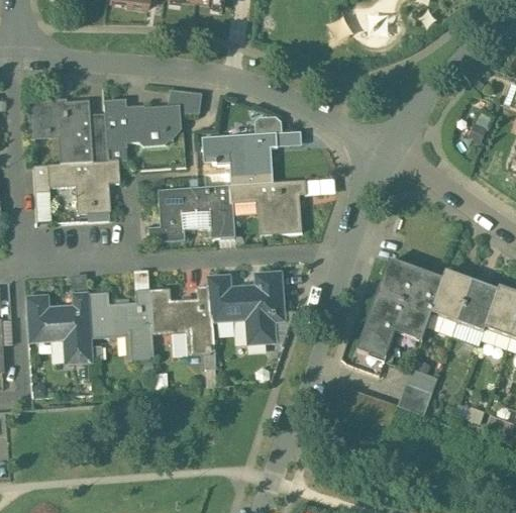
[(110,0),(110,3),(148,8),(149,0),(194,0),(226,4),(226,0),(110,0)]
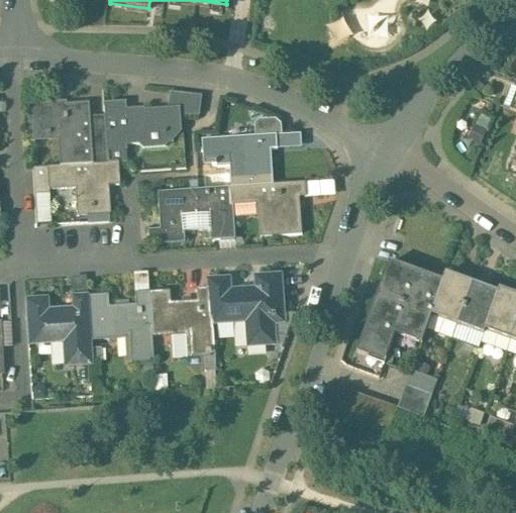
[(169,88),(167,107),(179,106),(179,112),(197,111),(202,92),(169,88)]
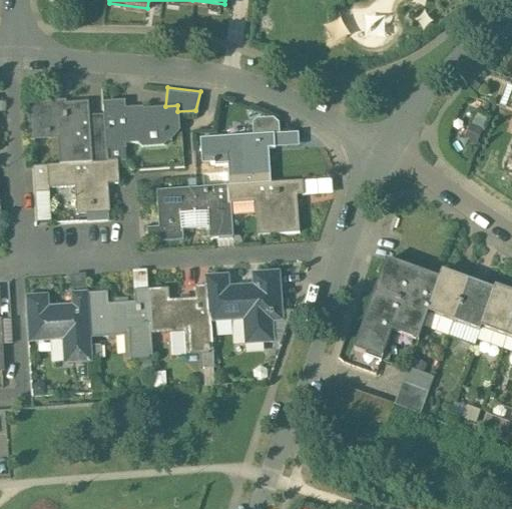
[(65,97),(26,99),(28,129),(44,128),(45,132),(60,131),(63,161),(91,160),(88,112),(87,98),(65,100),(65,97)]
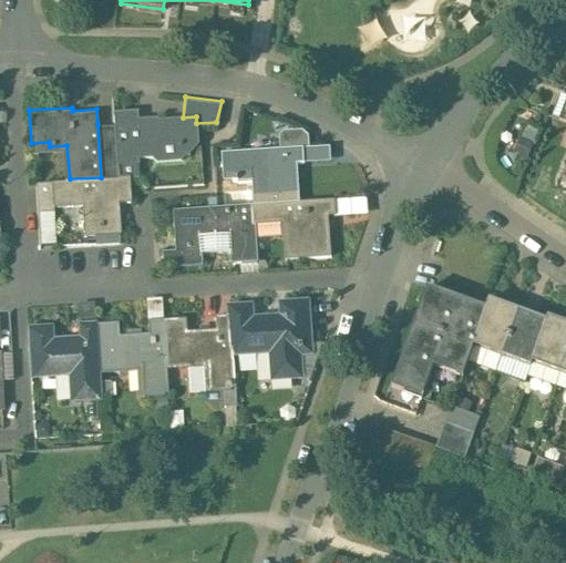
[(114,123),(116,163),(137,161),(137,155),(153,154),(157,159),(182,156),(186,152),(197,140),(196,123),(196,116),(183,118),(135,121),(134,111),(113,112),(114,123)]
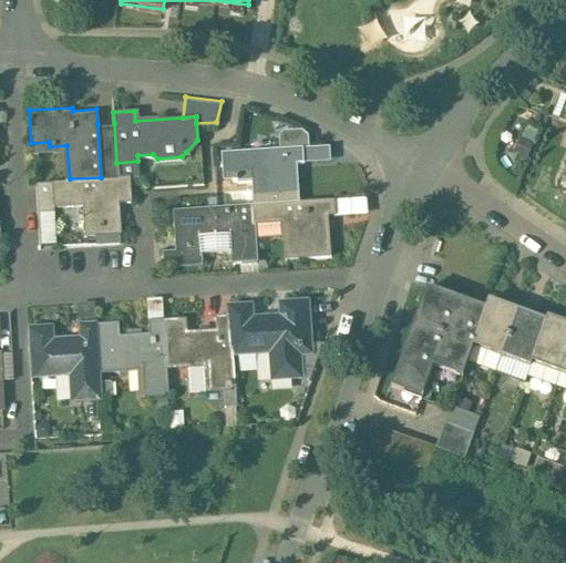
[(101,177),(117,176),(116,163),(114,123),(98,124),(101,177)]
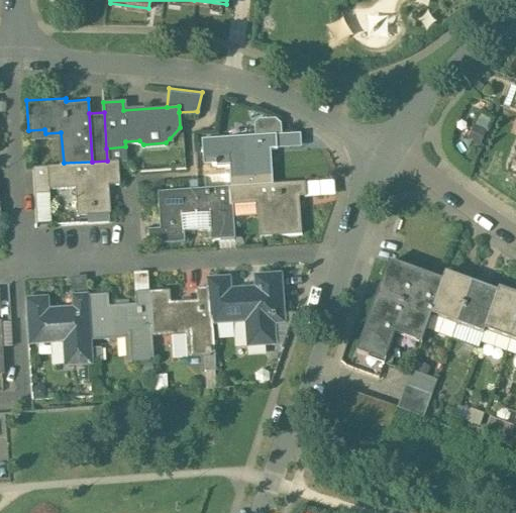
[(277,131),(203,136),(204,155),(231,152),(231,161),(230,161),(232,185),(231,185),(231,186),(274,183),(274,182),(272,160),(270,160),(269,155),(272,155),(272,145),(278,145),(277,131)]
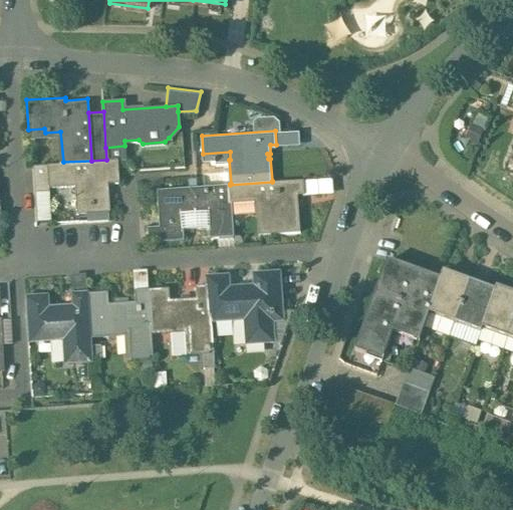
[(91,161),(63,162),(33,164),(34,190),(49,189),(49,185),(76,184),(76,192),(75,192),(76,211),(108,209),(108,208),(106,190),(107,190),(107,189),(104,189),(104,182),(118,181),(116,159),(106,160),(91,161)]
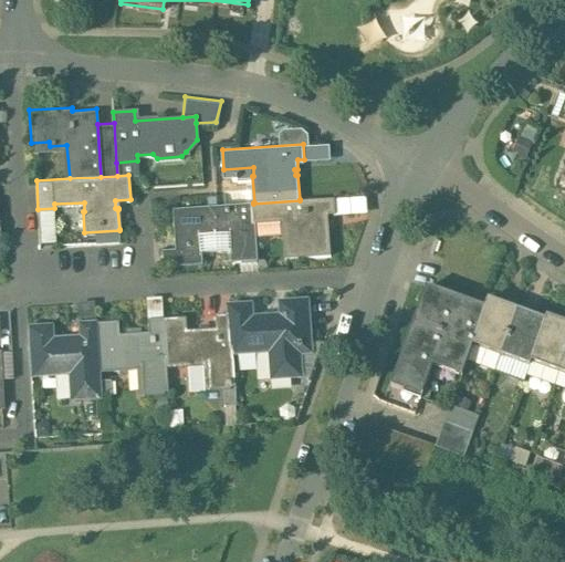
[(300,200),(253,204),(254,222),(255,222),(283,220),(286,257),(332,253),(328,212),(336,212),(336,211),(335,198),(335,197),(300,199),(300,200)]
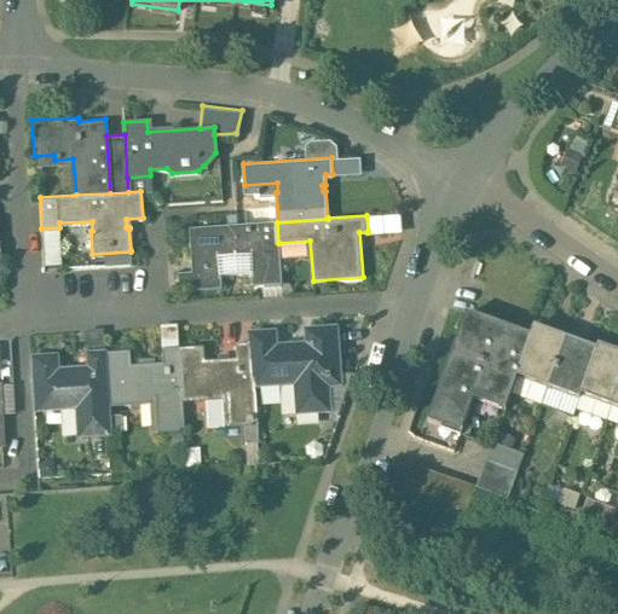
[(383,215),(367,216),(368,231),(385,230),(383,215)]
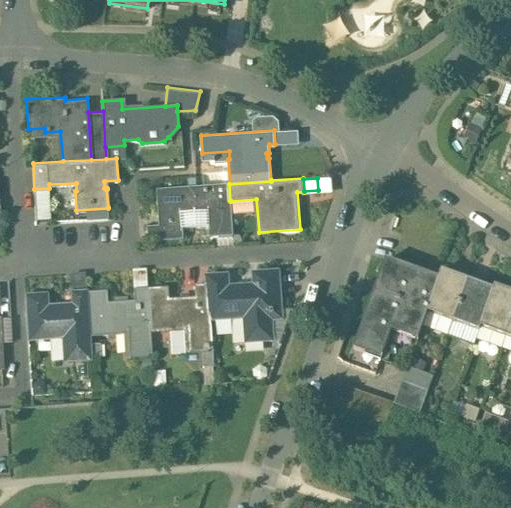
[(229,184),(229,183),(155,188),(157,213),(161,212),(162,224),(146,225),(147,239),(184,237),(182,211),(198,210),(198,207),(208,206),(210,235),(233,233),(231,201),(230,201),(229,184)]
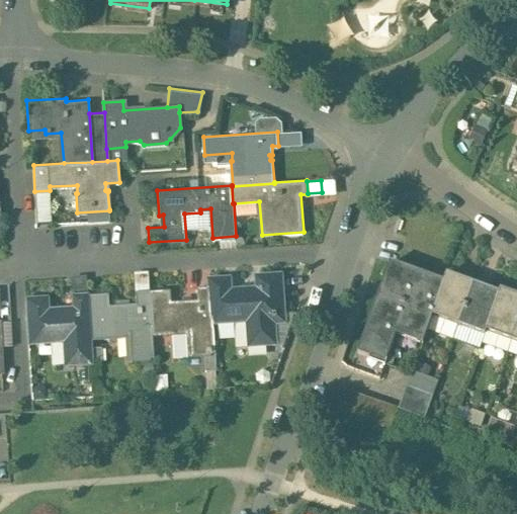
[(445,278),(392,259),(358,350),(370,355),(371,350),(388,356),(397,331),(423,340),(433,313),(445,278)]
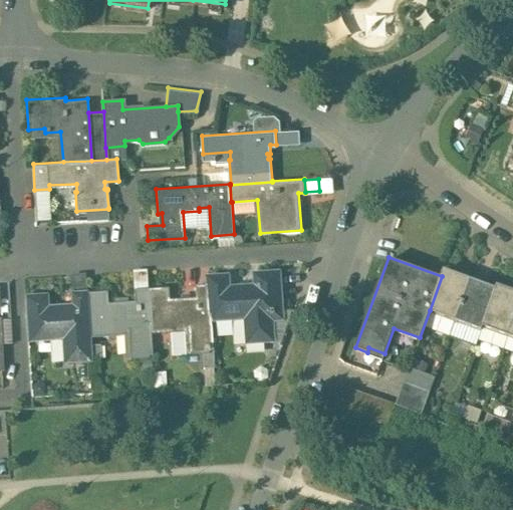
[(445,269),(442,276),(430,310),(456,319),(471,278),(445,269)]
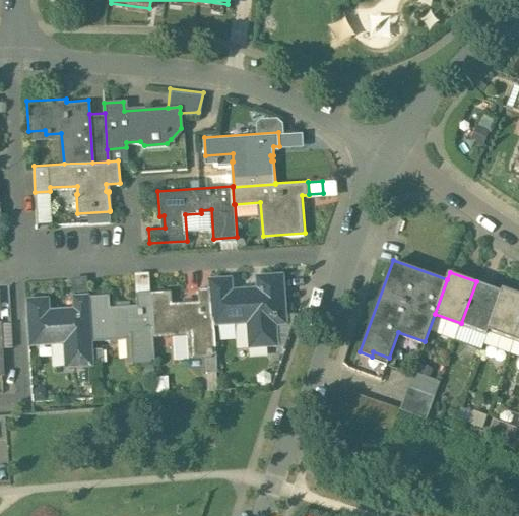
[(84,273),(72,275),(75,292),(87,289),(84,273)]
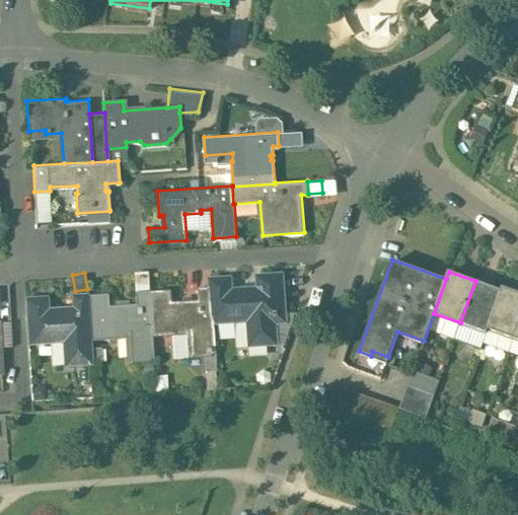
[(210,279),(211,286),(213,321),(251,318),(253,343),(277,341),(275,321),(286,320),(282,274),(257,275),(259,287),(231,289),(231,277),(210,279)]
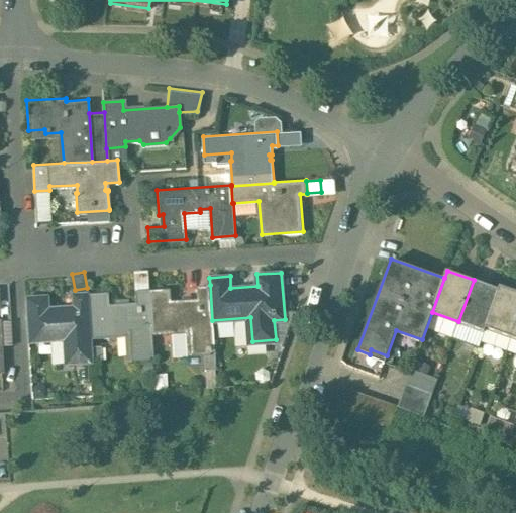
[(499,290),(474,280),(458,321),(484,331),(486,327),(499,290)]
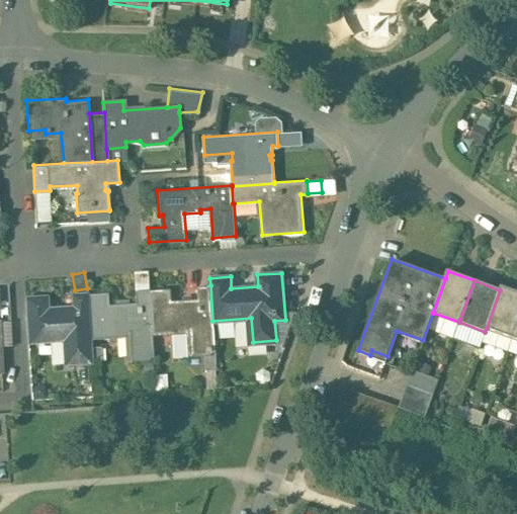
[(150,310),(152,333),(190,330),(191,353),(214,352),(212,321),(210,285),(196,286),(197,298),(170,301),(169,288),(149,289),(150,310)]
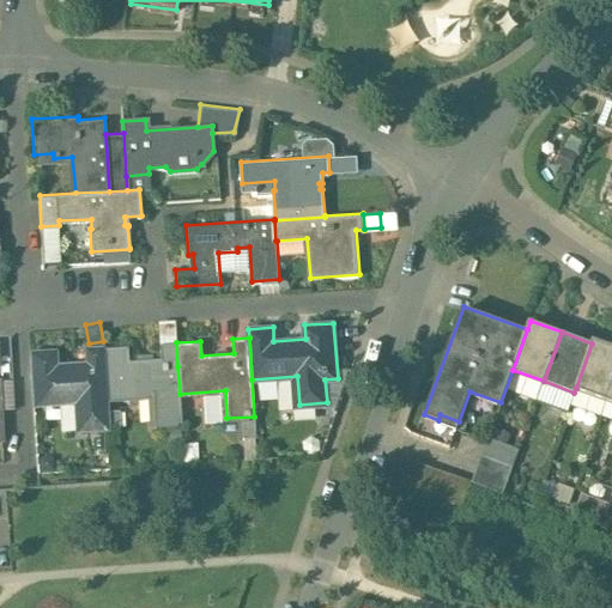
[(611,345),(594,339),(592,344),(576,388),(606,399),(611,384),(611,345)]
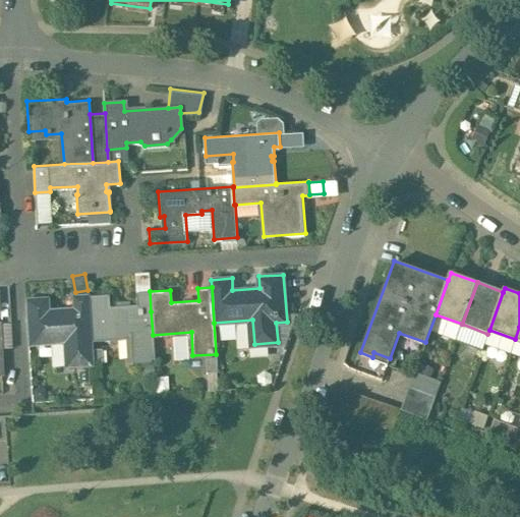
[(135,292),(136,304),(139,304),(140,312),(151,311),(150,291),(135,292)]
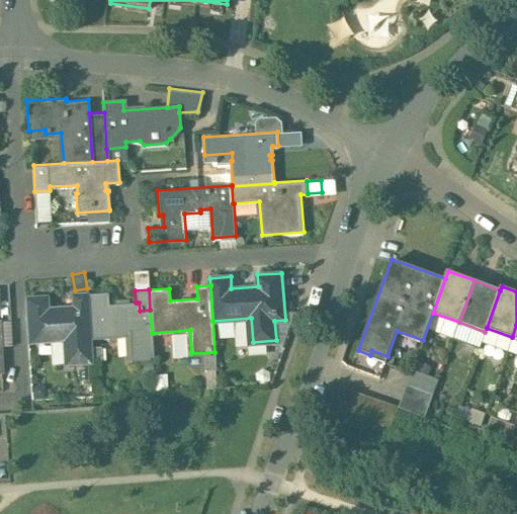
[(87,293),(88,314),(90,337),(128,334),(130,358),(154,356),(152,333),(150,310),(140,311),(139,303),(136,303),(108,305),(107,292),(87,293)]
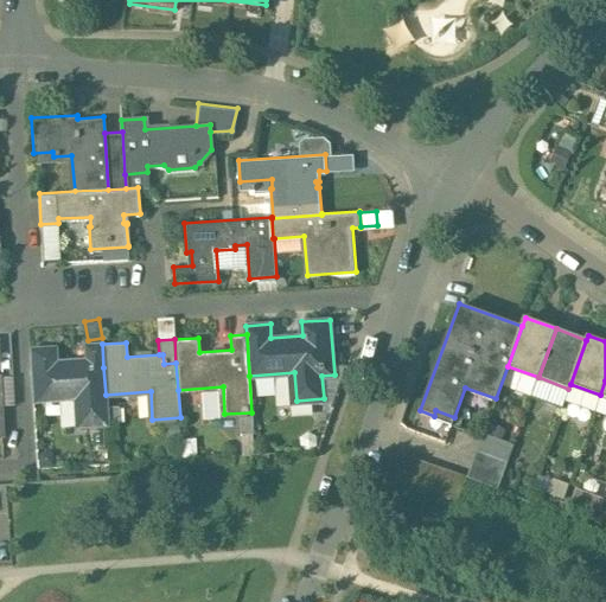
[(53,347),(30,350),(33,398),(78,396),(81,424),(107,422),(106,395),(103,367),(91,369),(91,359),(55,362),(53,347)]
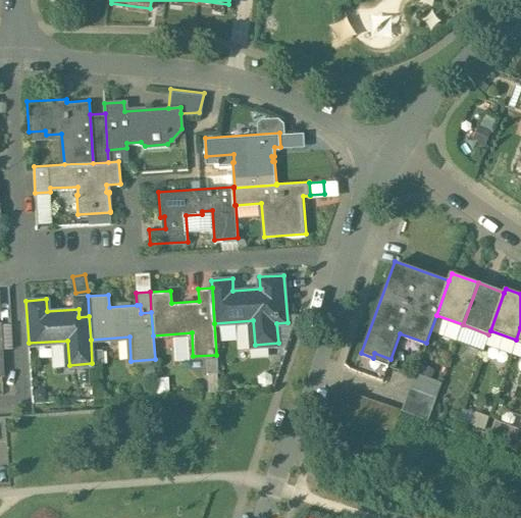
[(520,342),(516,340),(512,352),(520,355),(520,342)]
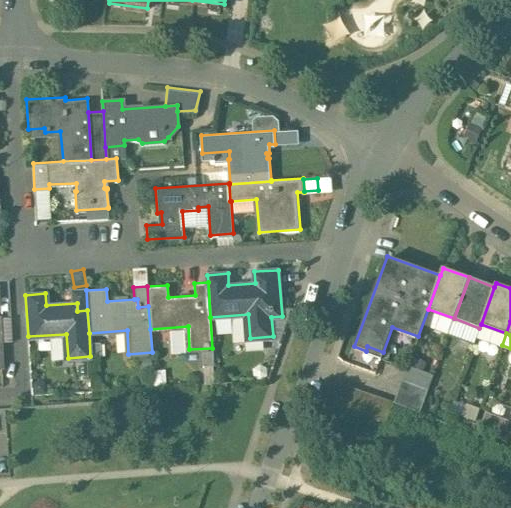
[(402,378),(398,390),(424,399),(428,388),(402,378)]
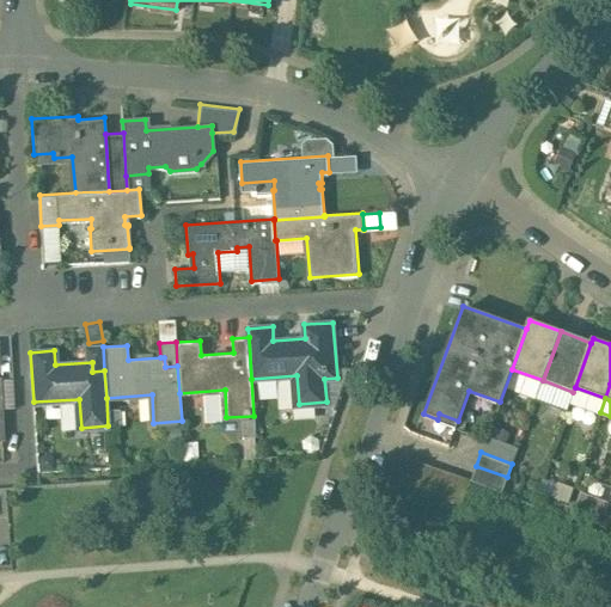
[(421,461),(408,457),(398,483),(413,488),(421,461)]
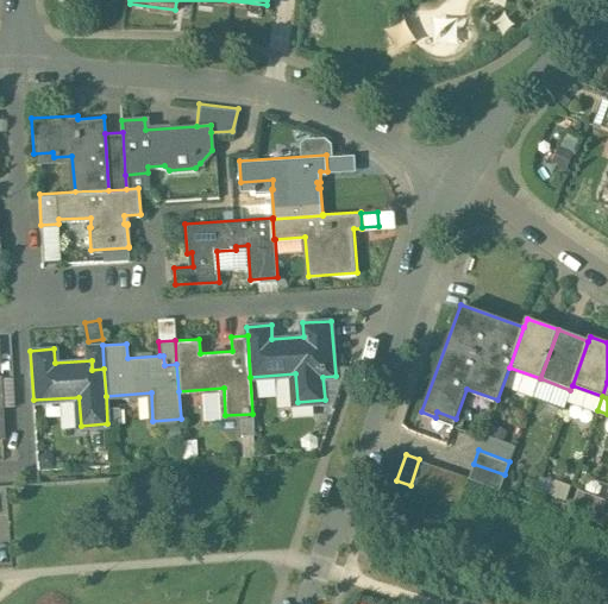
[(432,463),(419,459),(411,485),(422,489),(432,463)]
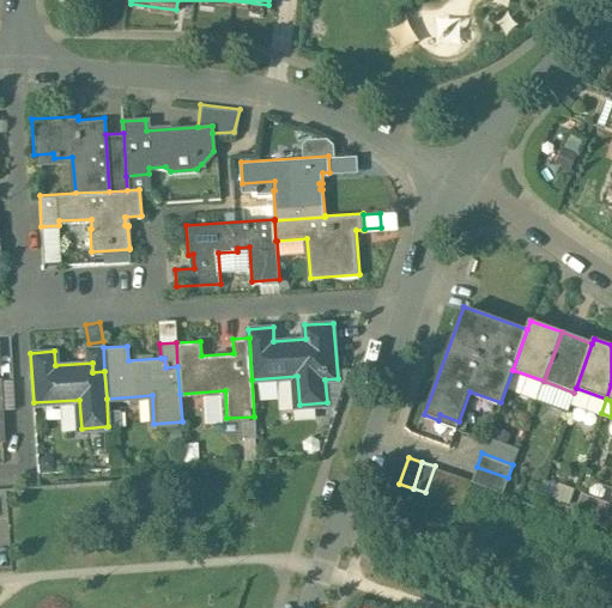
[(447,470),(435,466),(425,492),(438,497),(447,470)]
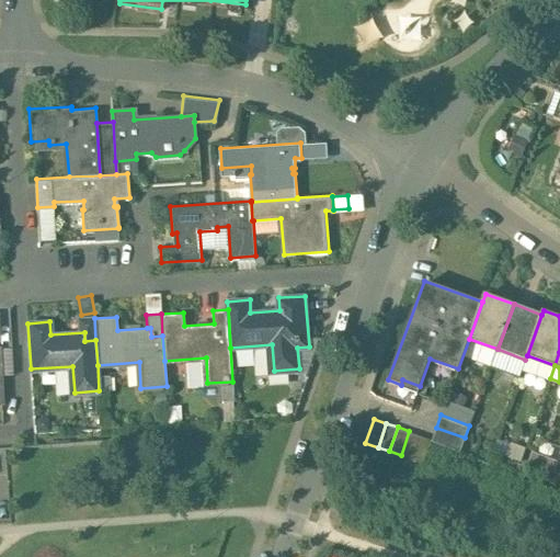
[(436,428),(432,440),(460,451),(465,438),(436,428)]
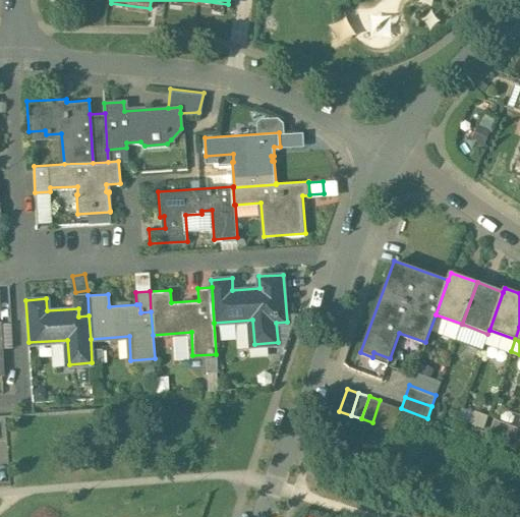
[(391,403),(380,400),(372,422),(383,425),(391,403)]
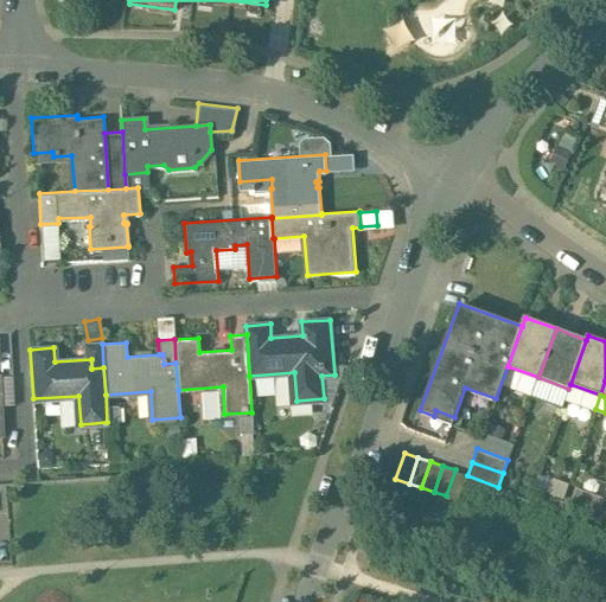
[(467,474),(455,469),(446,495),(459,500),(467,474)]
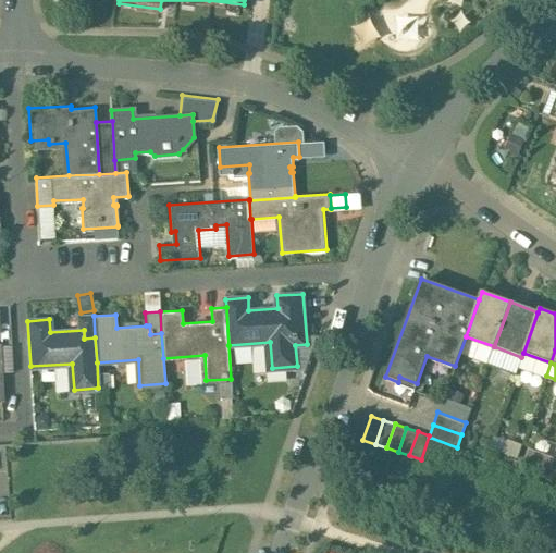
[(555,441),(533,433),(526,458),(555,468),(555,441)]
